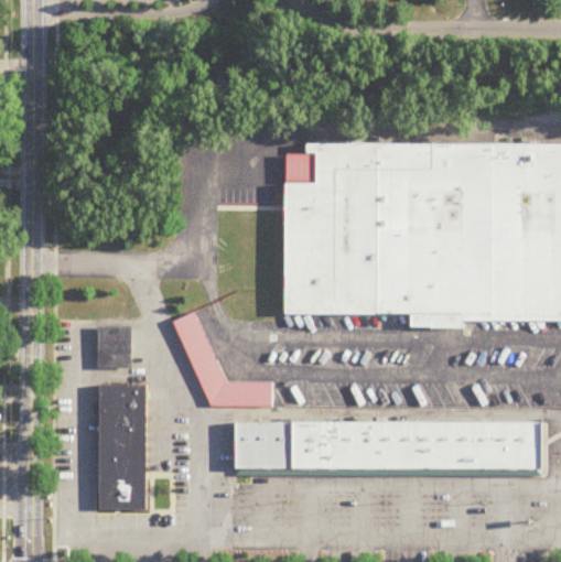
[(560,143),(305,143),(305,154),(284,154),(283,208),(283,290),(283,313),(410,314),(410,327),(461,327),(461,320),(560,320),(560,143)]
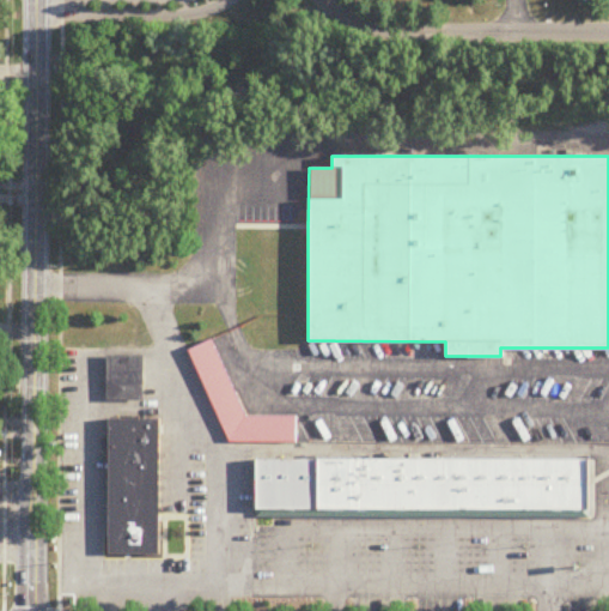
[(186,350),(227,441),(292,441),(292,417),(243,416),(208,339),(186,350)]
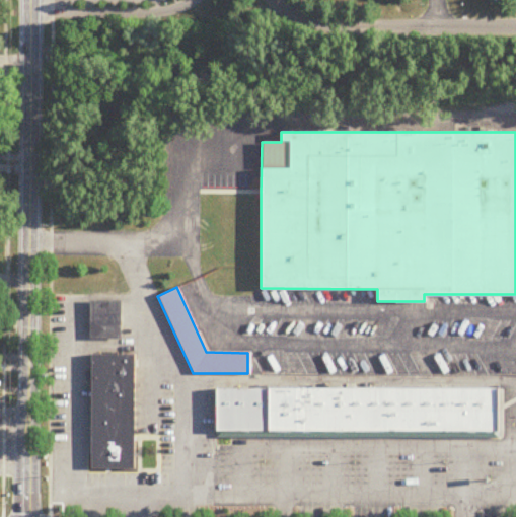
[(120,301),(120,340),(88,340),(88,301),(120,301)]
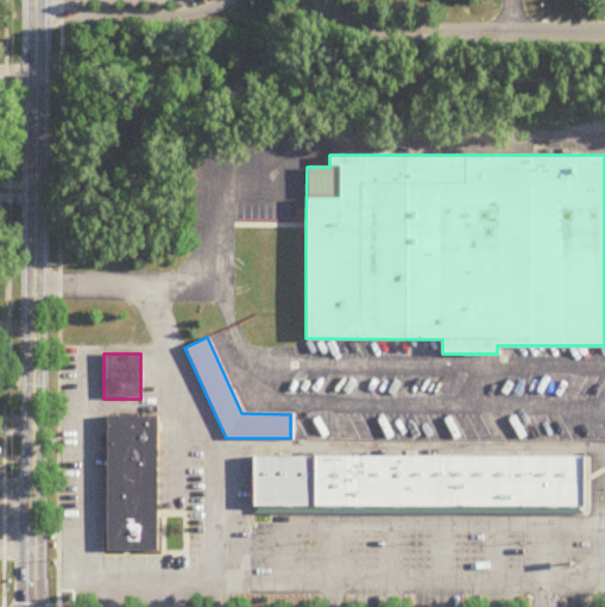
[(106,532),(156,532),(156,513),(156,415),(106,415),(106,532)]
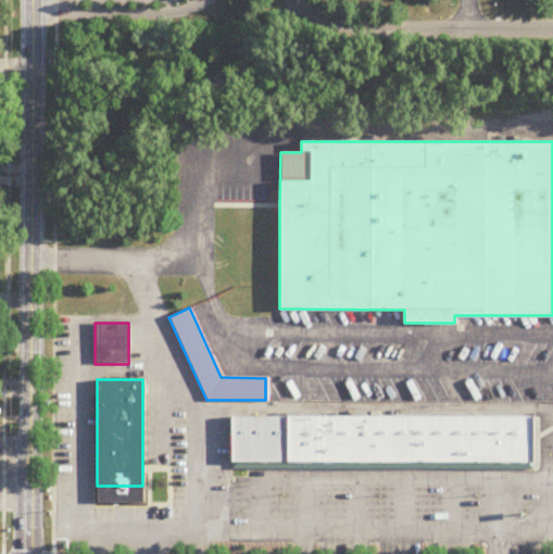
[(230,415),(230,461),(286,461),(286,415),(230,415)]
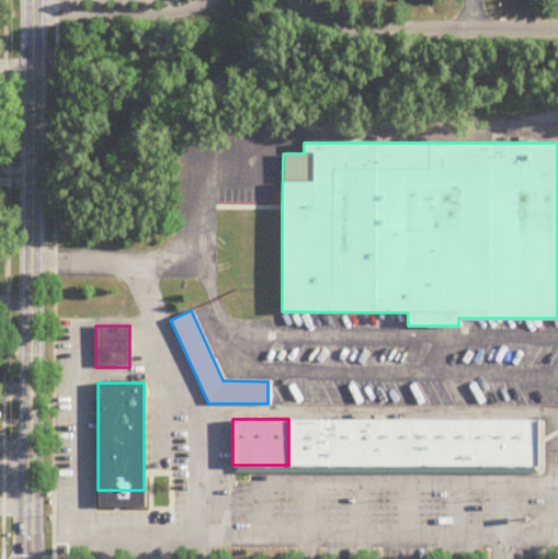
[(288,419),(318,419),(318,465),(288,465),(288,419)]
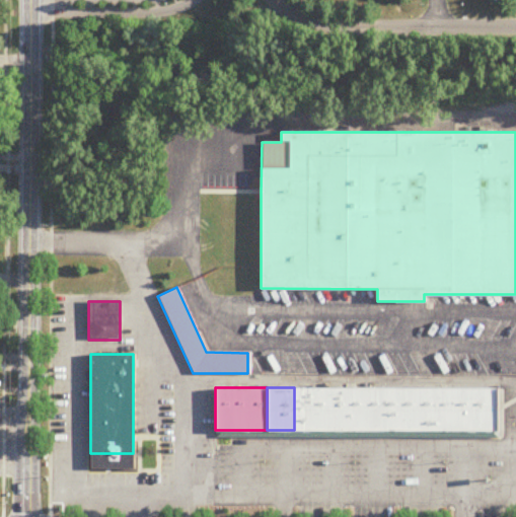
[(294,387),(294,430),(496,430),(496,388),(294,387)]
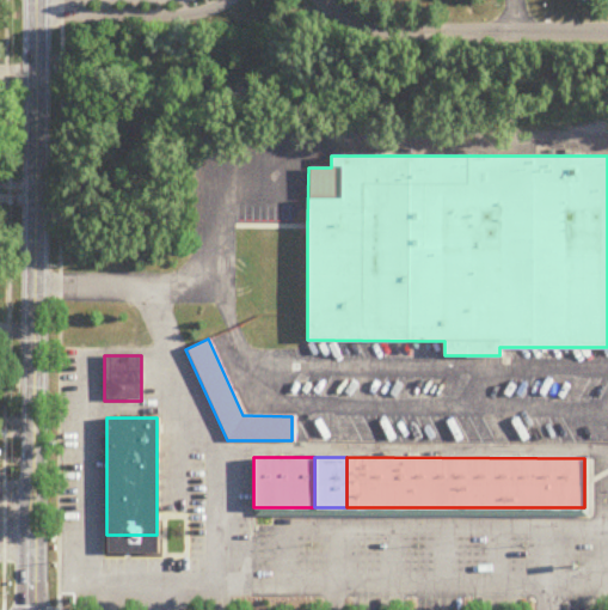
[(106,535),(106,554),(157,554),(157,535),(106,535)]
